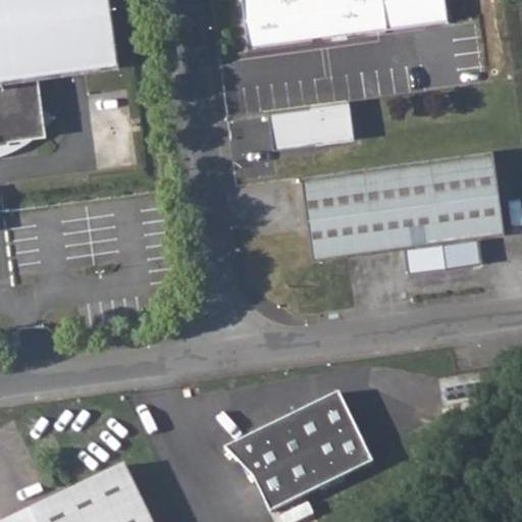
[(105,0),(0,0),(0,146),(7,146),(7,142),(44,137),(36,77),(115,66),(105,0)]
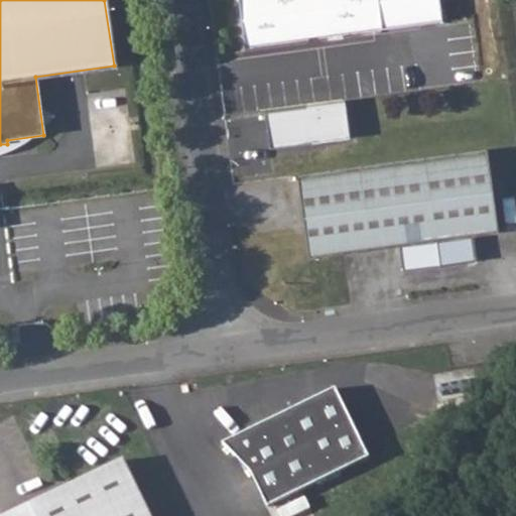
[(376,0),(237,0),(244,46),(380,27),(376,0)]
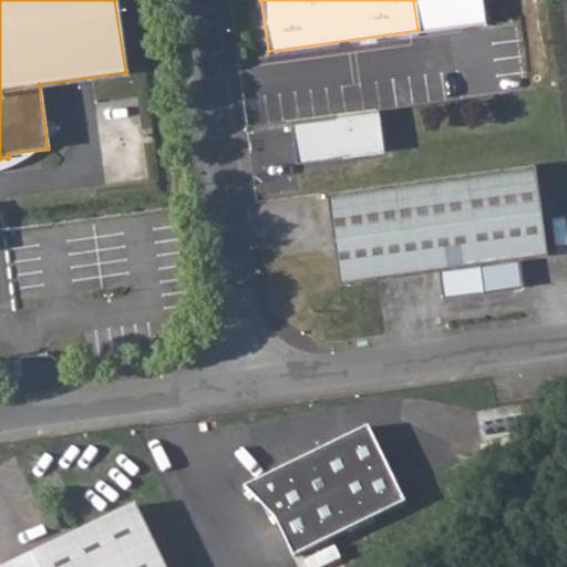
[(299,160),(389,151),(384,110),(296,119),(299,160)]
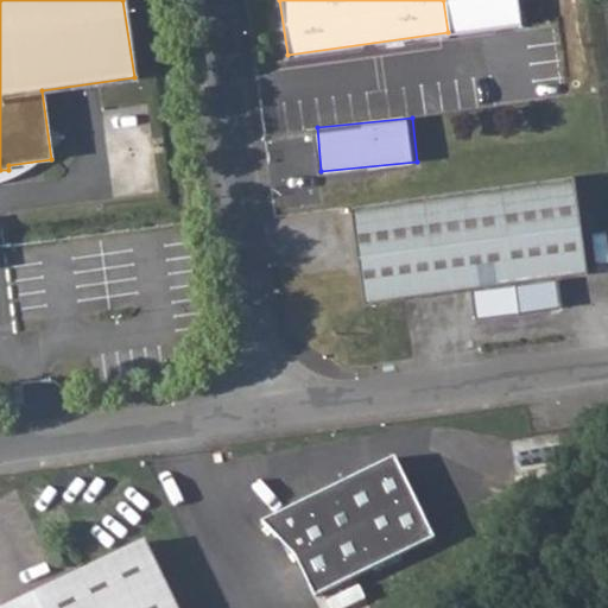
[(422,195),(347,204),(359,302),(435,292),(466,287),(469,320),(513,314),(557,309),(553,277),(583,272),(571,175),(496,184),(422,195)]
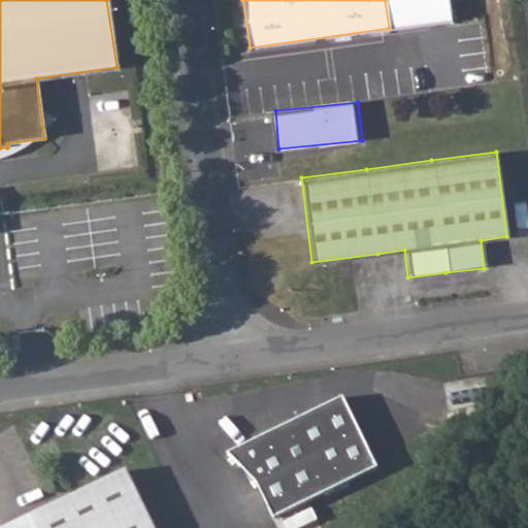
[(340,400),(226,455),(234,463),(241,459),(270,521),(374,471),(340,400)]
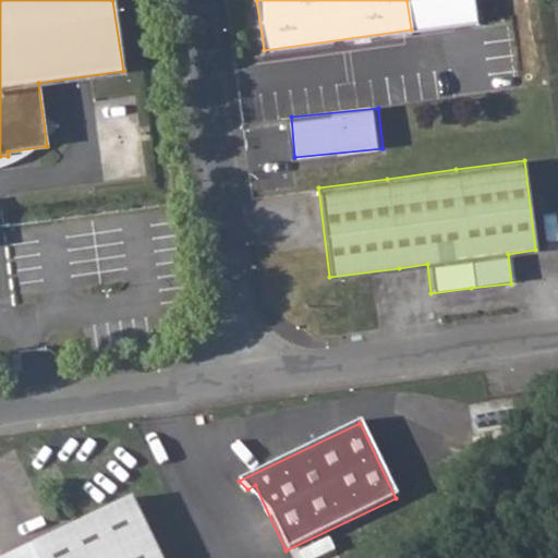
[(158,557),(131,499),(7,557),(158,557)]
